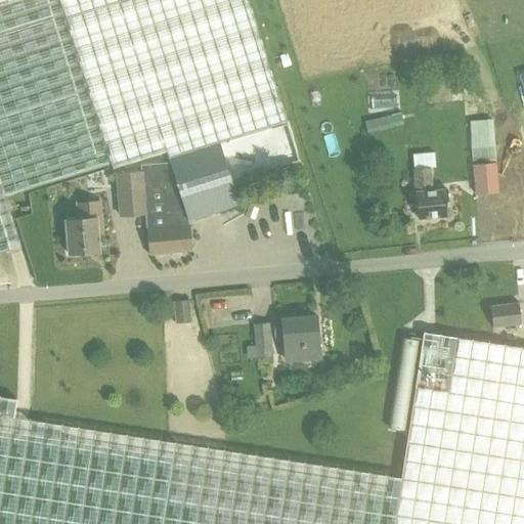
[(0,0),(0,254),(23,248),(6,197),(112,164),(113,168),(167,151),(170,159),(171,162),(141,165),(141,171),(116,173),(120,217),(146,215),(149,255),(192,252),(190,219),(239,204),(220,142),(288,122),(250,0),(0,0)]
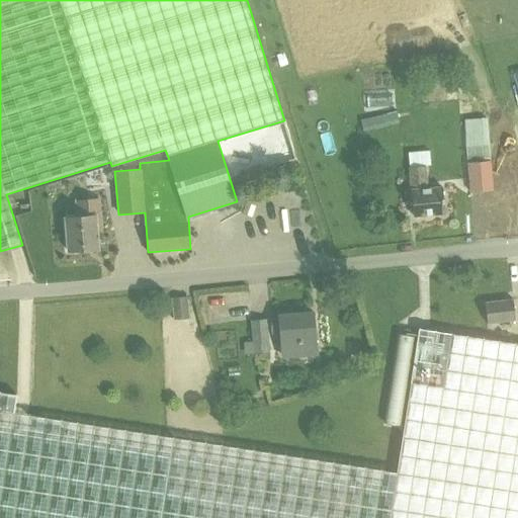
[(470,192),(495,190),(492,160),(488,117),(465,118),(467,163),(470,192)]
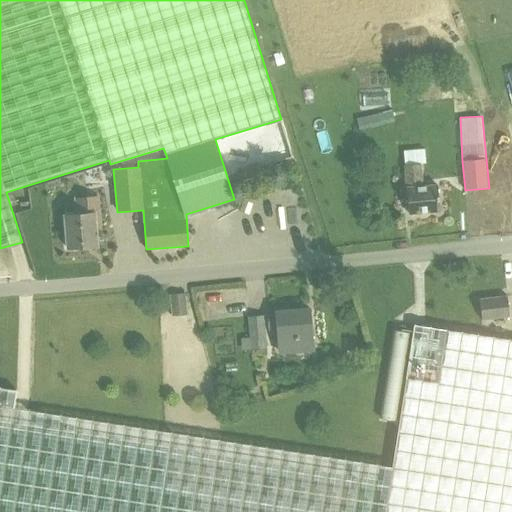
[(409,213),(440,211),(438,185),(423,187),(421,164),(406,165),(409,213)]
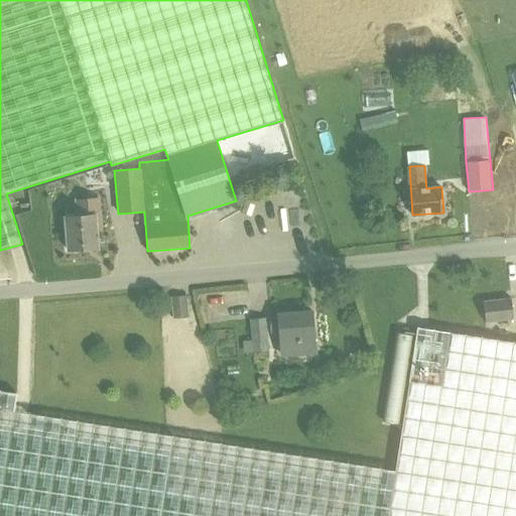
[(97,231),(102,230),(99,198),(76,200),(78,216),(66,217),(69,250),(99,248),(97,231)]
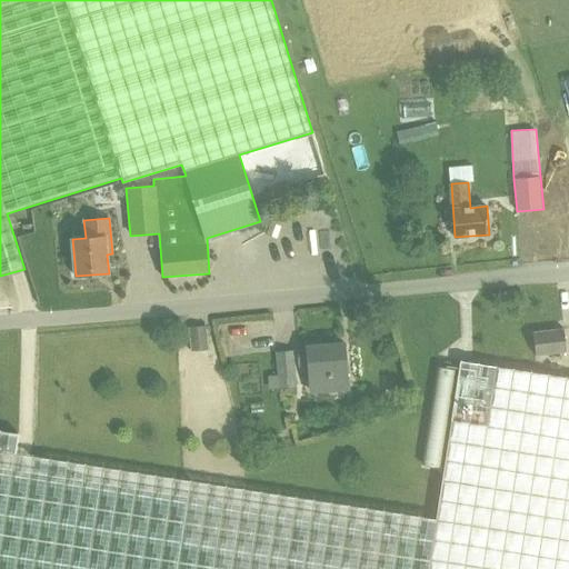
[(207,325),(189,327),(191,350),(209,348),(207,325)]
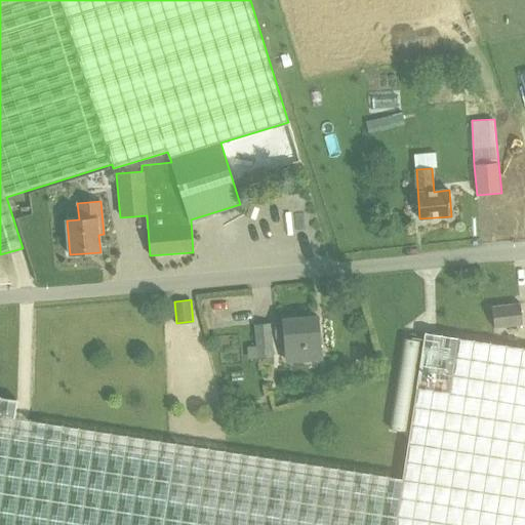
[(492,305),(494,327),(523,325),(520,303),(492,305)]
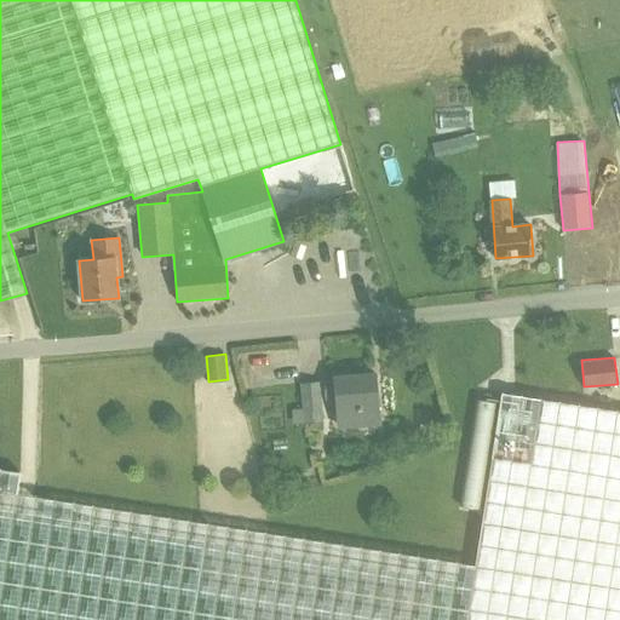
[(338,429),(382,425),(377,372),(322,377),(325,400),(336,399),(338,429)]
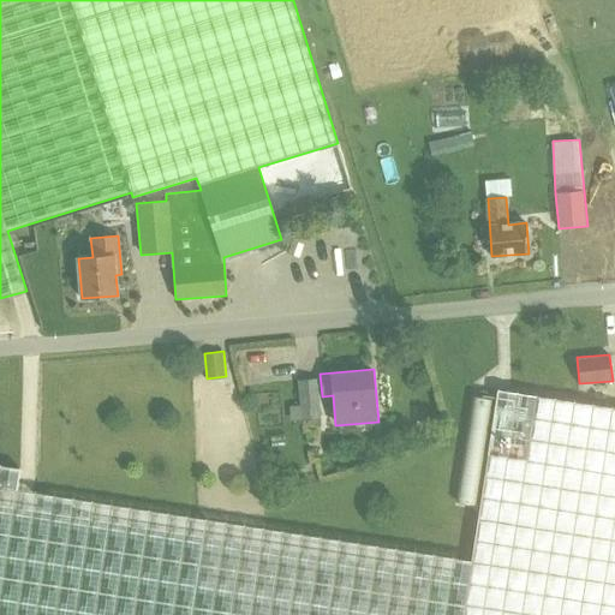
[(321,418),(318,377),(298,380),(299,405),(290,405),(291,419),(321,418)]
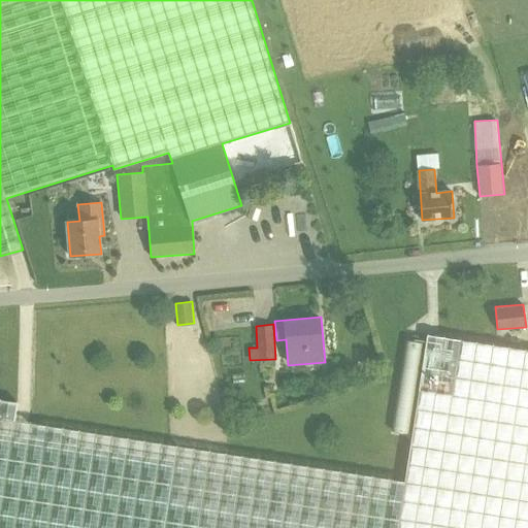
[(404,481),(15,421),(18,402),(0,399),(0,527),(527,527),(527,350),(427,334),(404,481)]
